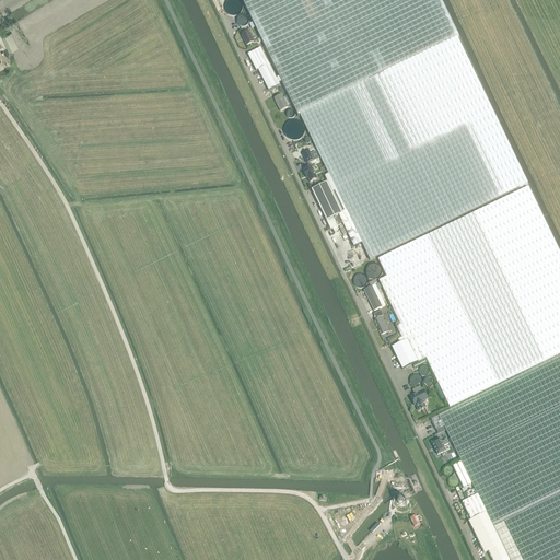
[(242,0),(254,26),(265,47),(279,78),(277,79),(260,48),(254,51),(248,55),(256,72),(258,71),(269,92),(280,85),(279,83),(281,82),(298,116),(300,115),(407,60),(457,34),(440,0),(242,0)]
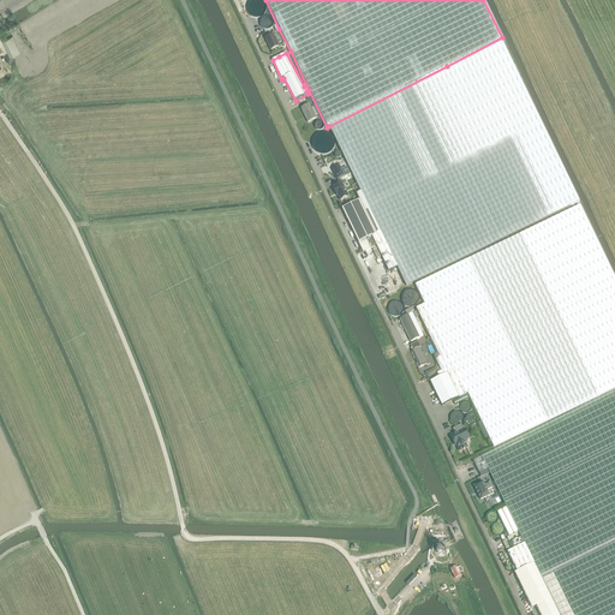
[(273,35),(264,39),(270,52),(279,47),(278,47),(280,46),(276,37),(274,39),(273,35)]
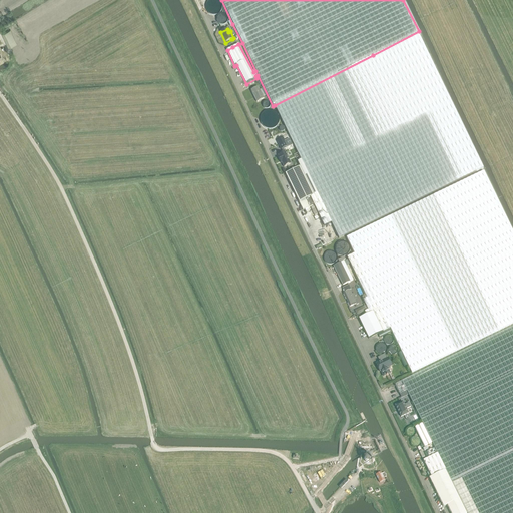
[(373,55),(275,105),(301,160),(300,161),(298,162),(300,167),(299,167),(285,174),(300,205),(303,211),(305,210),(307,214),(310,213),(308,208),(313,206),(312,204),(313,204),(318,215),(319,214),(325,226),(331,223),(339,238),(483,167),(456,112),(419,35),(420,34),(419,31),(373,55)]
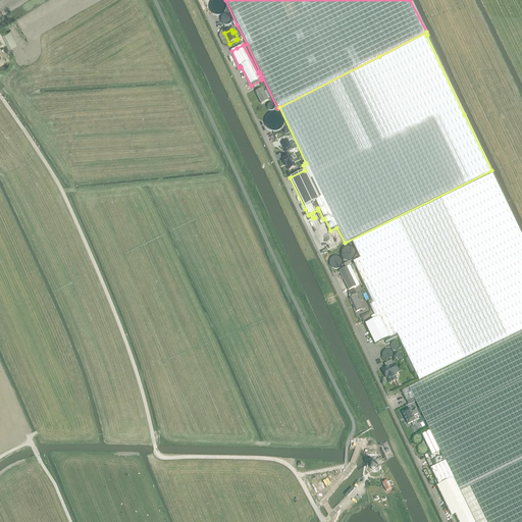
[(268,99),(270,98),(266,92),(264,93),(263,89),(256,93),(262,104),(269,101),(268,99)]
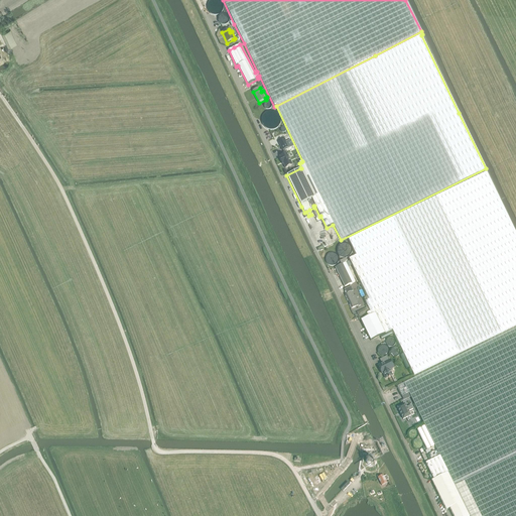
[(277,121),(277,119),(277,118),(276,116),(275,115),(274,114),(272,113),(270,113),(269,113),(268,113),(266,114),(265,114),(264,116),(263,117),(262,118),(262,119),(262,121),(262,122),(262,123),(263,124),(264,126),(265,127),(266,128),(268,128),(269,129),(271,128),(272,128),(273,127),(275,126),(276,126),(276,124),(277,122),(277,121)]
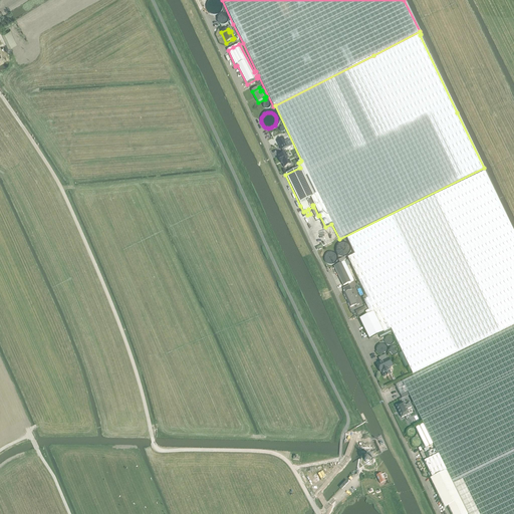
[(283,140),(278,142),(282,151),(282,150),(284,154),(279,156),(279,158),(278,158),(281,164),(282,164),(284,168),(291,165),(285,153),(283,150),(292,146),(290,141),(285,144),(283,140)]
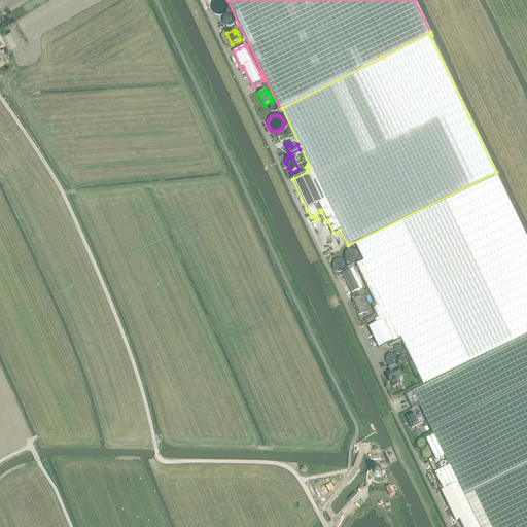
[(526,332),(526,238),(496,175),(356,245),(364,261),(356,265),(377,307),(376,308),(381,318),(378,319),(379,319),(375,321),(376,324),(369,327),(379,348),(401,338),(423,383),(526,332)]
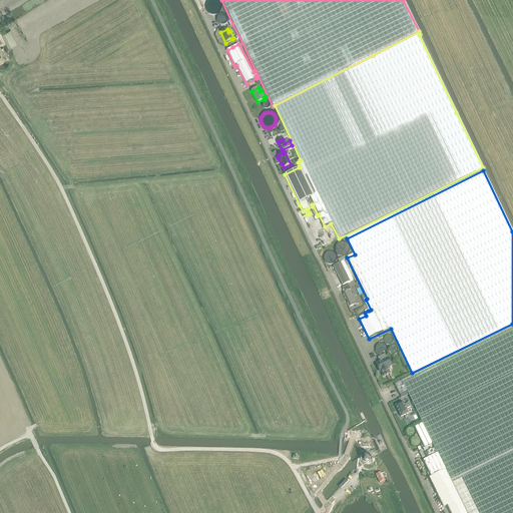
[(347,247),(347,246),(347,245),(346,243),(345,242),(344,242),(342,242),(340,242),(338,243),(337,245),(336,246),(336,247),(337,249),(337,250),(338,251),(339,252),(341,252),(342,253),(343,253),(344,252),(346,251),(347,250),(347,249),(347,247)]
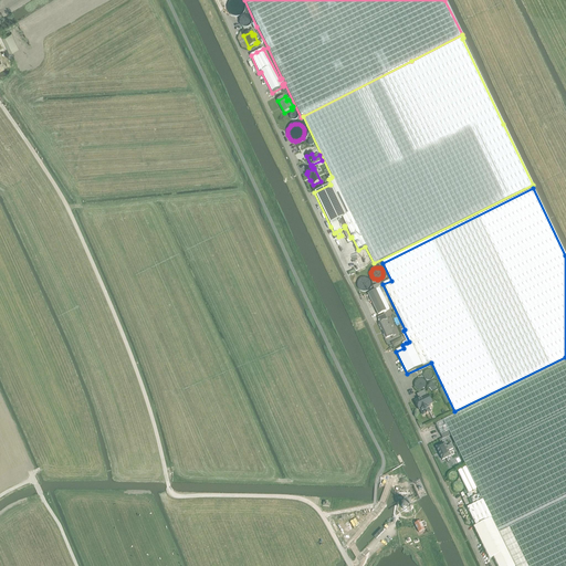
[(369,283),(369,282),(369,281),(368,279),(367,279),(366,278),(364,278),(363,278),(362,278),(359,279),(358,280),(358,281),(357,282),(357,283),(357,285),(358,286),(359,287),(360,289),(362,289),(363,290),(364,290),(366,289),(367,287),(368,286),(369,285),(369,284),(369,283)]
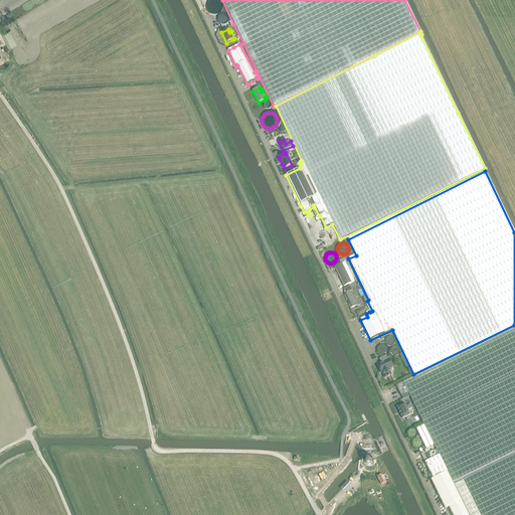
[(345,263),(337,267),(335,268),(344,287),(355,282),(345,263)]
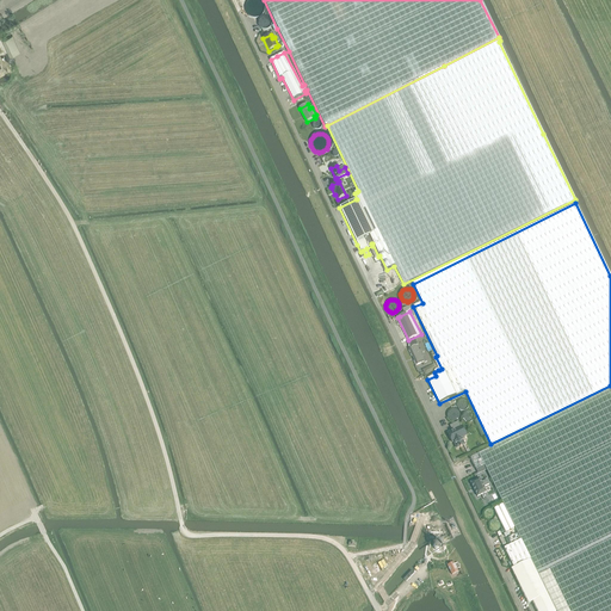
[(415,340),(408,344),(411,349),(409,350),(417,365),(424,363),(425,363),(427,362),(421,350),(420,351),(418,346),(418,345),(415,340)]
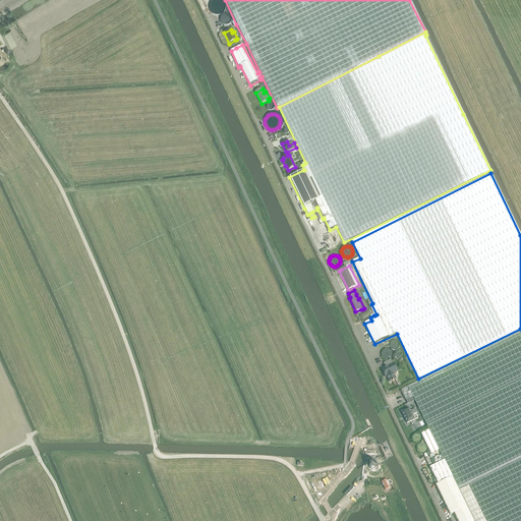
[(414,400),(423,418),(429,430),(445,461),(429,468),(438,484),(436,485),(451,515),(454,514),(457,520),(520,520),(520,333),(409,388),(414,400)]
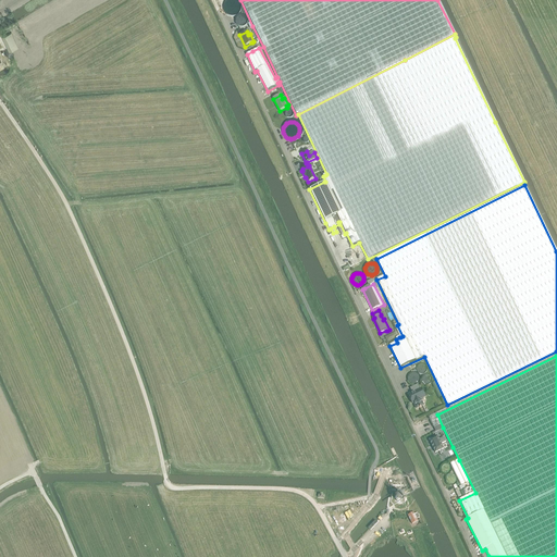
[(417,372),(407,376),(411,385),(421,381),(417,372)]
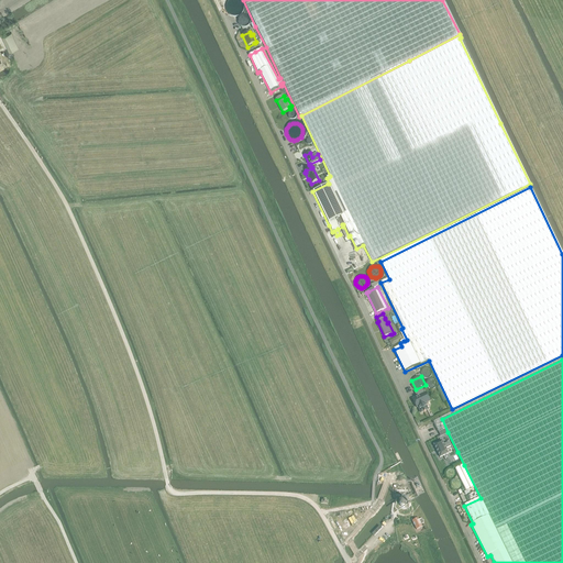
[(417,397),(412,399),(417,408),(418,407),(421,414),(428,410),(426,406),(427,406),(428,404),(427,403),(430,401),(426,393),(423,394),(421,389),(415,393),(417,397)]
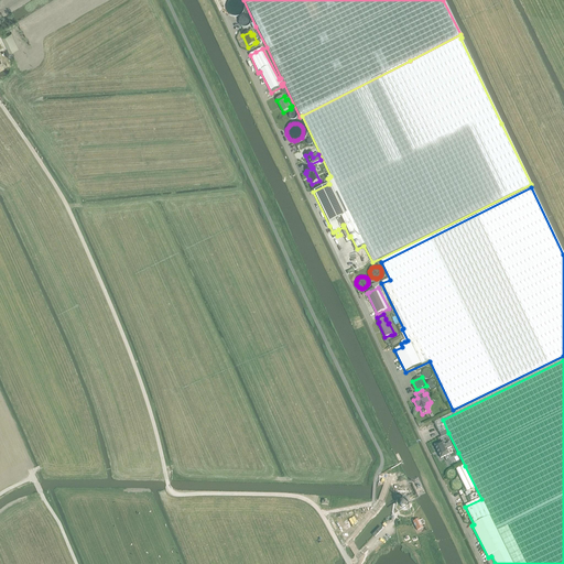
[(443,420),(434,424),(441,437),(448,433),(443,420)]
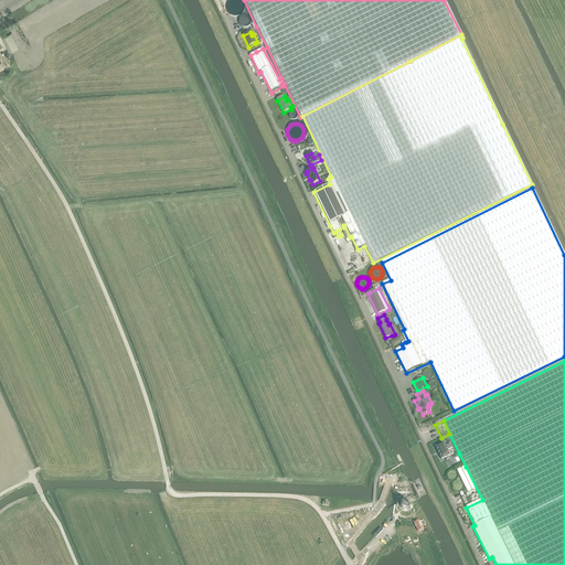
[(444,443),(435,447),(441,459),(450,456),(447,450),(452,448),(450,445),(446,447),(444,443)]
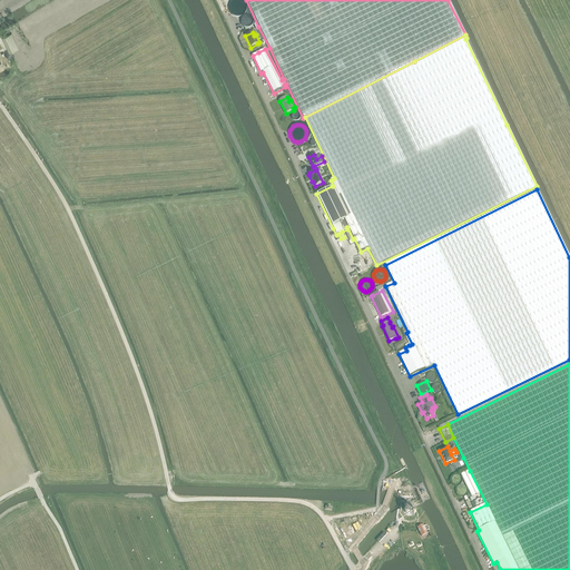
[(482,499),(471,504),(474,510),(485,504),(482,499)]
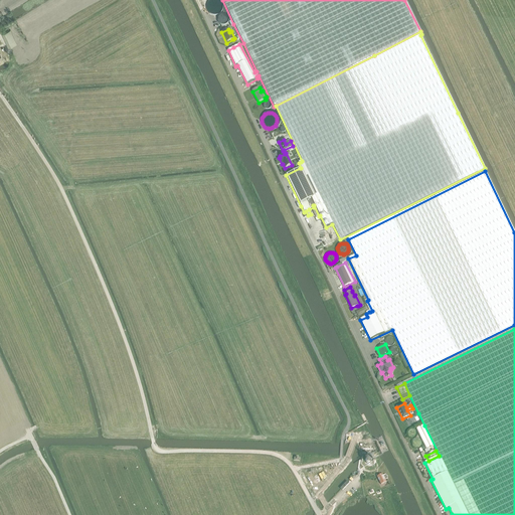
[(375,462),(375,461),(375,460),(375,459),(374,458),(375,458),(373,455),(372,456),(371,456),(370,456),(369,456),(368,456),(367,457),(366,458),(365,459),(365,460),(365,462),(365,463),(366,464),(367,465),(368,466),(369,466),(370,466),(371,466),(373,466),(374,465),(374,464),(375,464),(375,463),(375,462)]
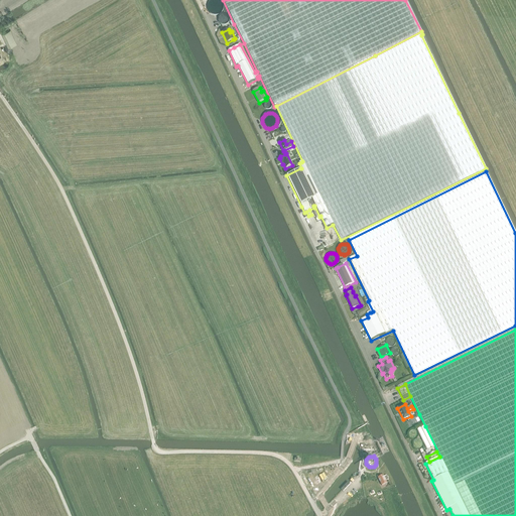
[(385,481),(388,480),(386,476),(383,477),(383,476),(377,478),(381,486),(387,483),(385,481)]
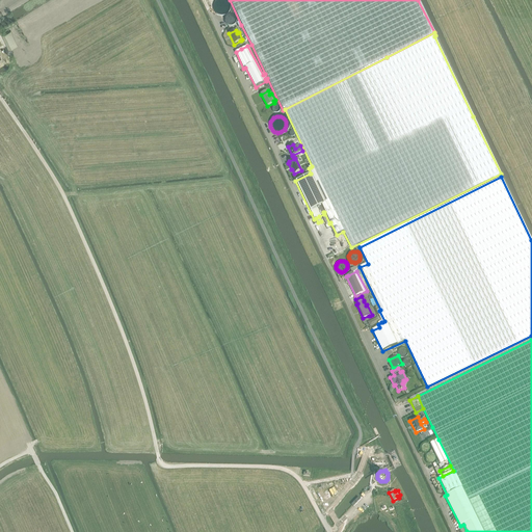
All buildings are outlined.
